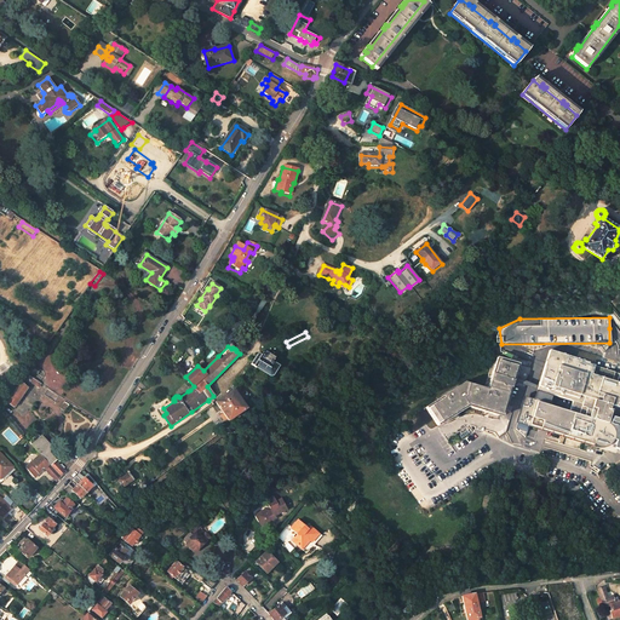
[(178,348),(164,362),(167,366),(181,351),(178,348)]
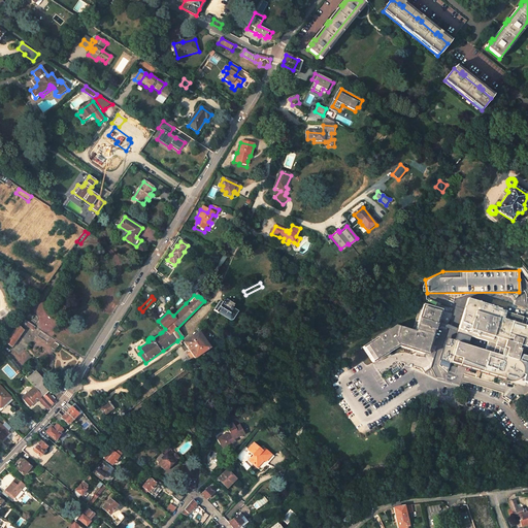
[(518,363),(523,348),(527,349),(527,326),(523,326),(526,318),(498,309),(498,308),(467,298),(458,327),(455,326),(455,328),(455,329),(458,330),(457,333),(484,340),(492,343),(489,354),(481,352),(444,340),(437,366),(444,374),(446,369),(448,363),(509,382),(510,382),(513,382),(515,381),(516,381),(519,378),(520,375),(521,373),(522,371),(521,368),(520,365),(518,363)]
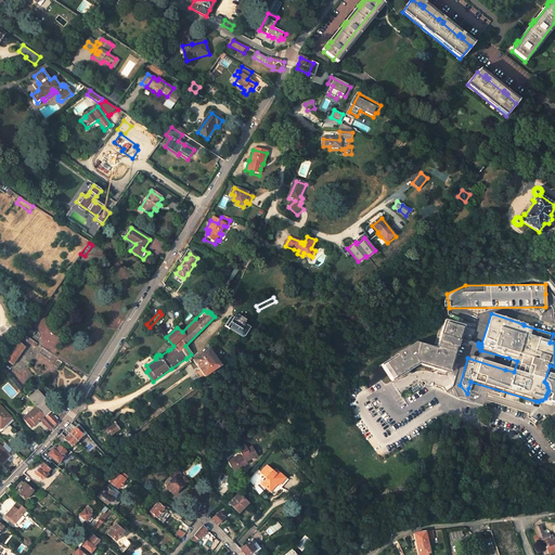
[(491,313),(488,313),(478,343),(481,344),(491,313)]
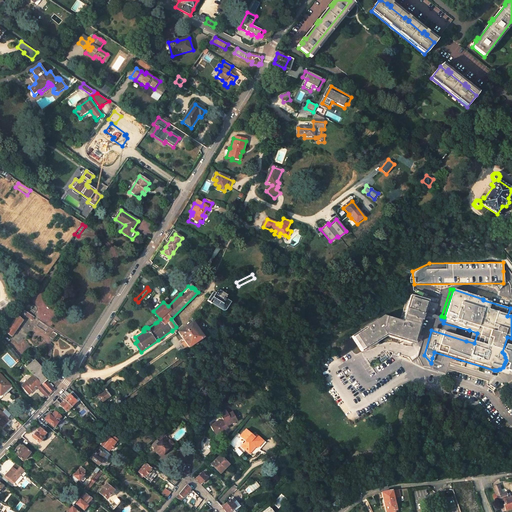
[(226,300),(229,297),(221,291),(219,293),(218,292),(217,293),(215,294),(213,293),(207,301),(211,304),(212,303),(223,311),(229,302),(226,300)]
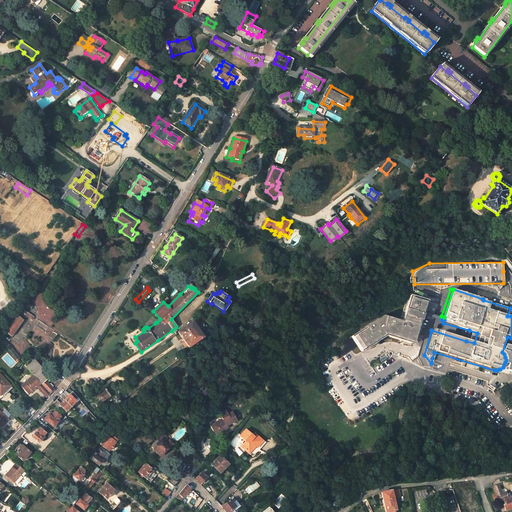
[(380,318),(348,336),(358,352),(383,338),(412,346),(425,300),(405,294),(397,323),(380,318)]
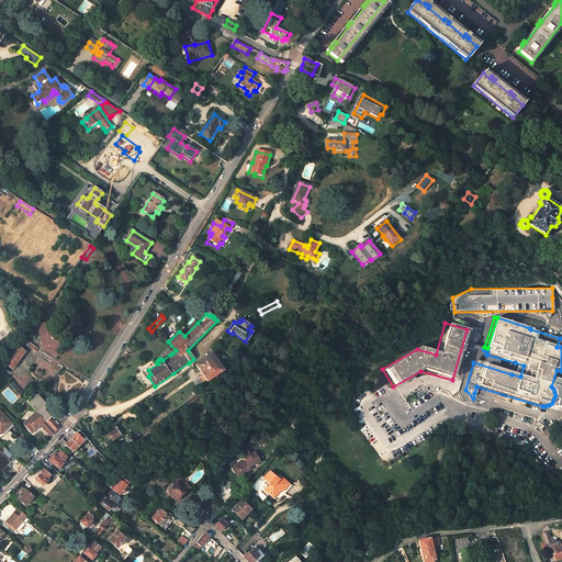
[(20,359),(24,352),(23,351),(26,347),(35,352),(37,349),(23,340),(17,349),(6,367),(12,370),(15,366),(14,364),(19,359),(20,359)]
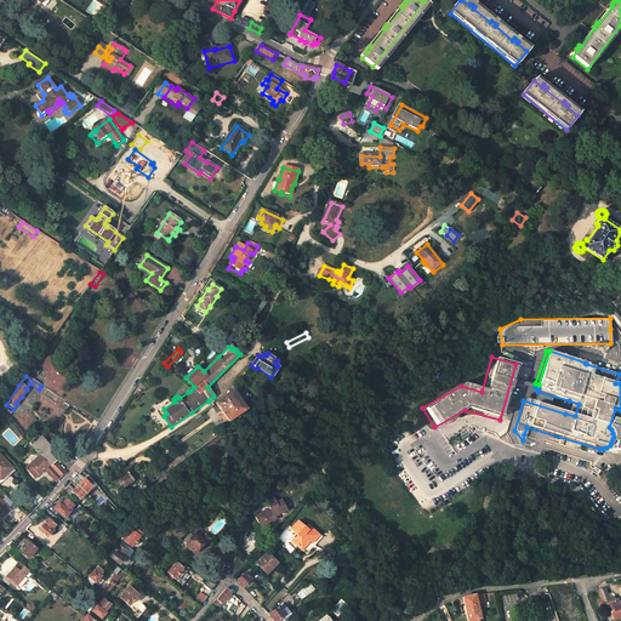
[(180,383),(188,392),(191,391),(194,387),(186,377),(180,383)]
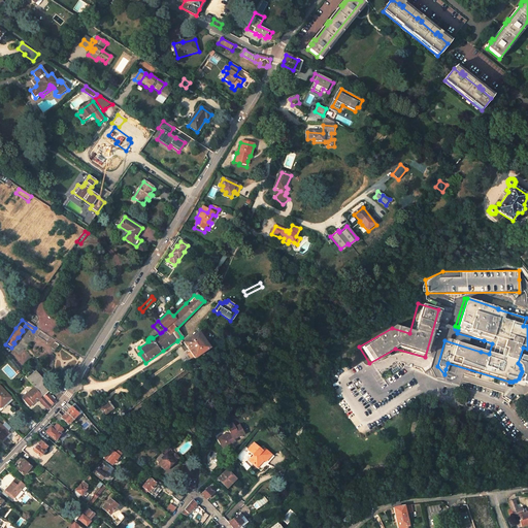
[(198,332),(183,342),(186,348),(194,359),(209,349),(198,332)]
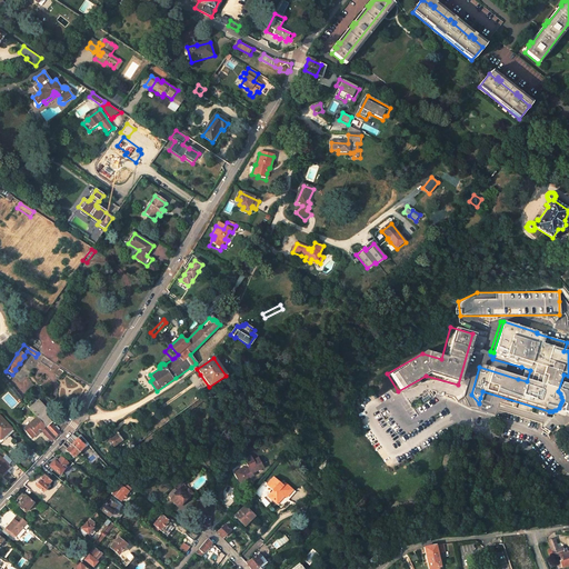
[(530,370),(521,367),(518,379),(527,381),(530,370)]
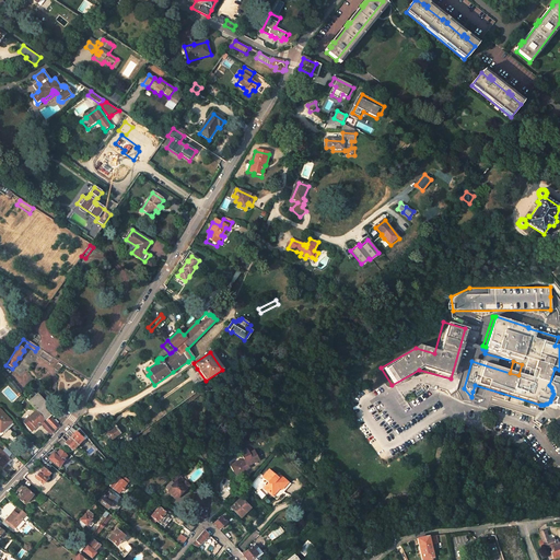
[(197,369),(194,363),(190,365),(191,368),(187,370),(189,373),(197,369)]
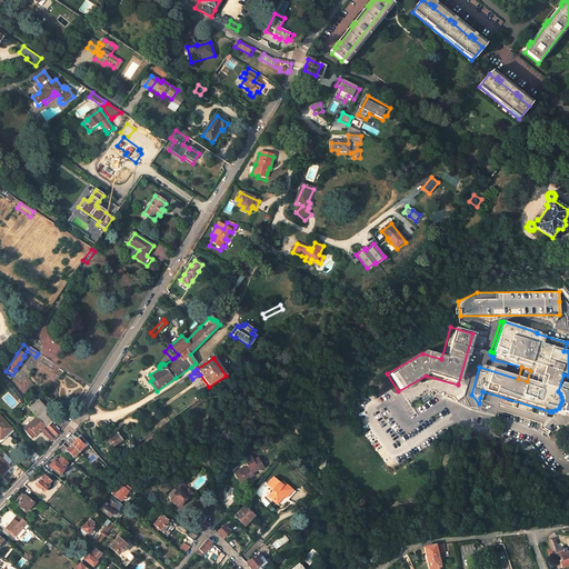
[(568,390),(565,389),(558,411),(568,415),(568,390)]
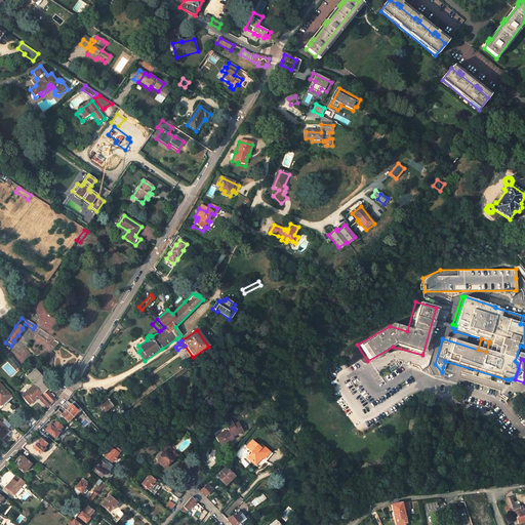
[(43,379),(34,369),(26,376),(51,402),(55,399),(40,382),(43,379)]
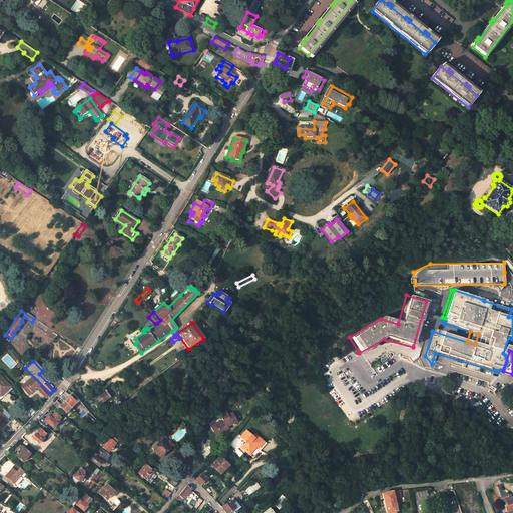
[(0,397),(6,392),(5,390),(10,386),(0,376),(0,397)]
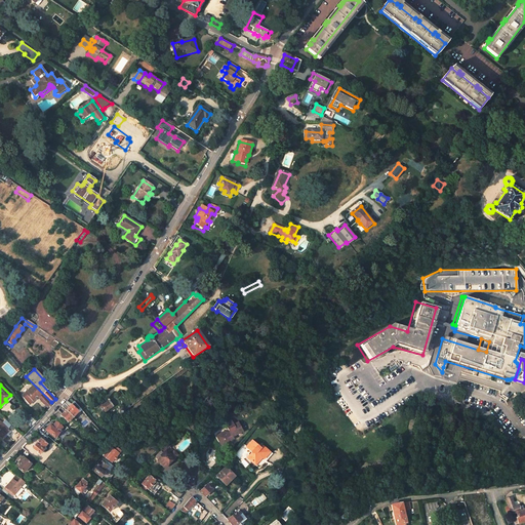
[(34,385),(22,396),(30,404),(38,397),(41,401),(47,406),(51,402),(34,385)]
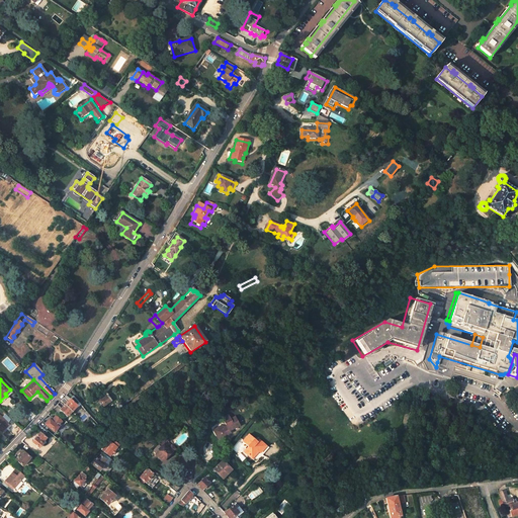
[(103,408),(112,402),(108,396),(99,402),(103,408)]
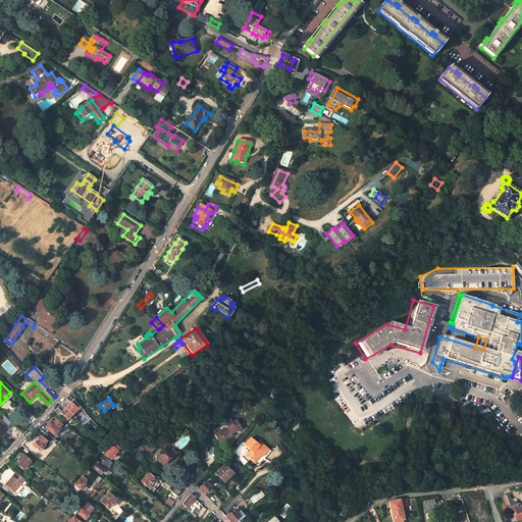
[(79,410),(71,403),(66,408),(73,415),(79,410)]
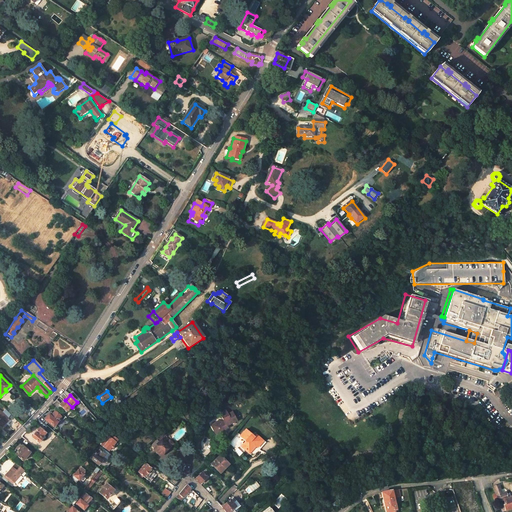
[(59,406),(67,413),(72,407),(65,400),(59,406)]
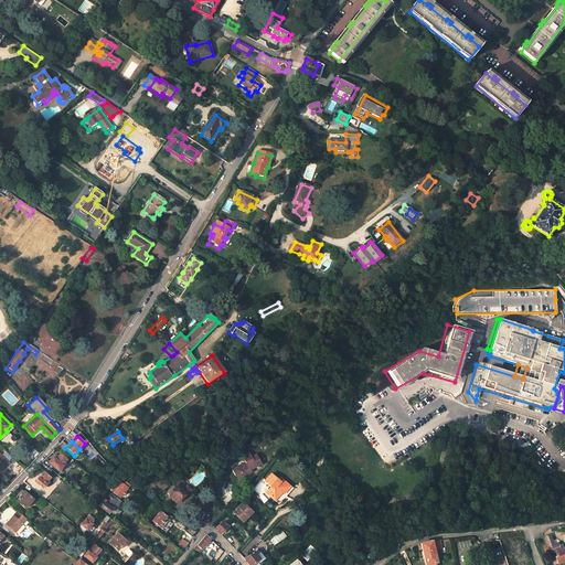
[(241,456),(245,465),(243,466),(235,471),(233,472),(234,473),(237,480),(243,477),(247,478),(248,475),(246,471),(249,470),(259,465),(254,455),(249,457),(247,452),(241,456)]
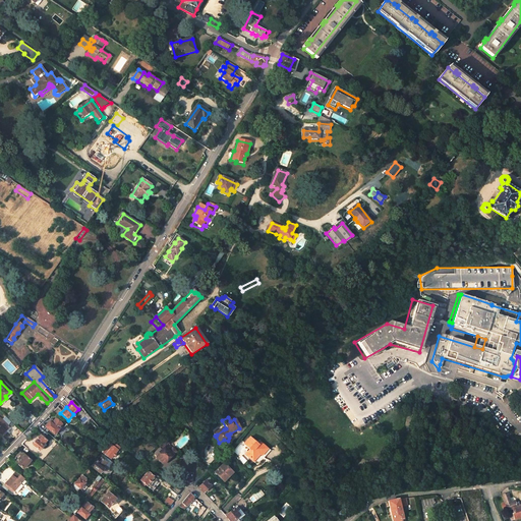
[(0,432),(2,436),(9,427),(11,429),(14,425),(9,419),(5,423),(0,419),(0,432)]
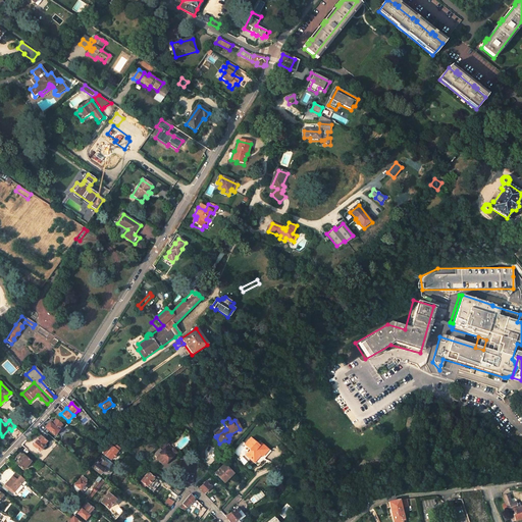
[(58,430),(62,425),(56,420),(52,424),(51,423),(50,424),(50,423),(44,430),(48,434),(50,432),(54,435),(59,431),(58,430)]
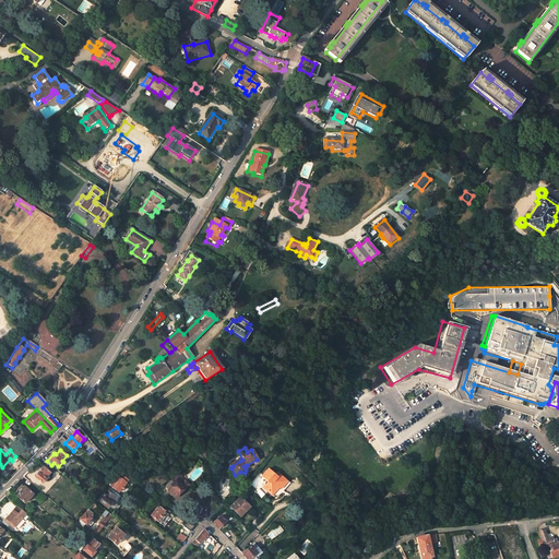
[(51,465),(47,461),(43,456),(40,460),(49,467),(51,465)]
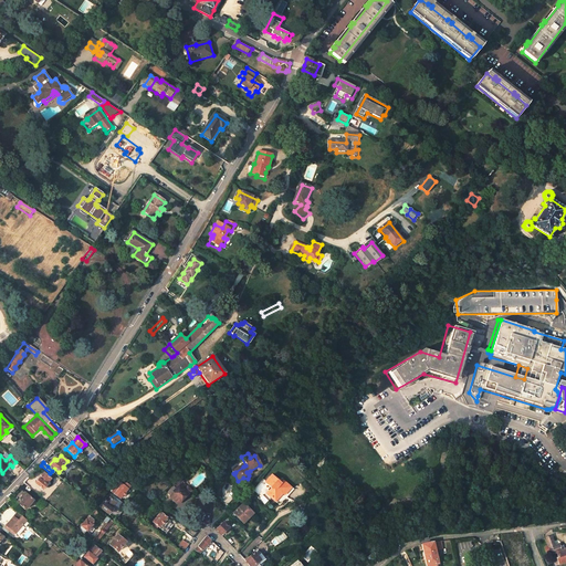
[(43,473),(34,483),(42,490),(46,485),(45,484),(50,479),(43,473)]
